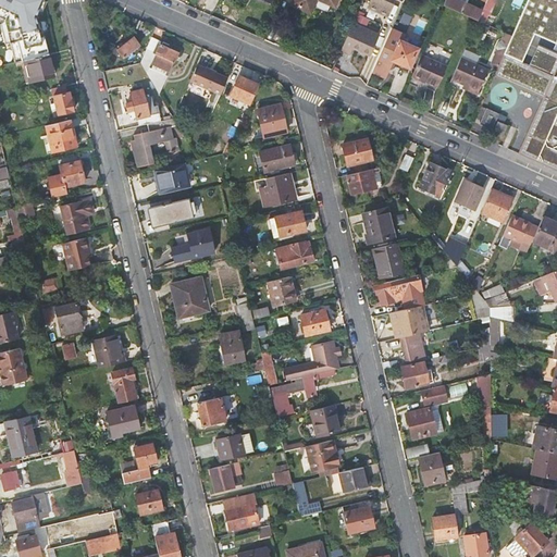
[(0,0),(0,17),(3,20),(2,25),(9,44),(13,42),(17,61),(26,59),(51,53),(44,20),(36,16),(42,0),(0,0)]
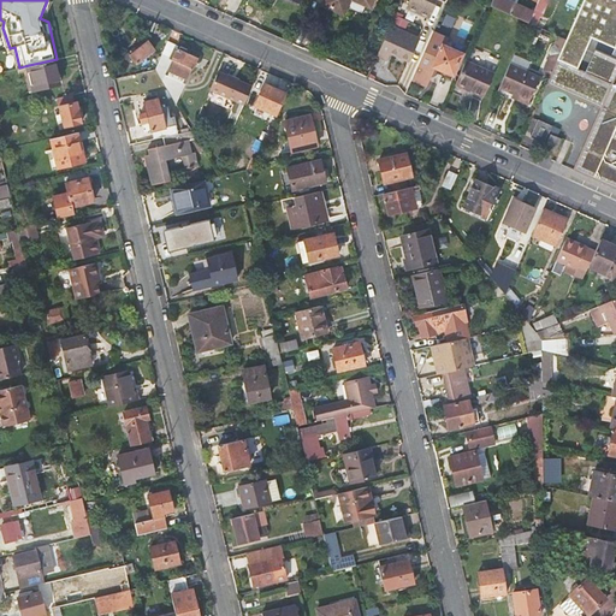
[(325,0),(324,4),(344,13),(350,0),(356,0),(371,6),(373,0),(325,0)]
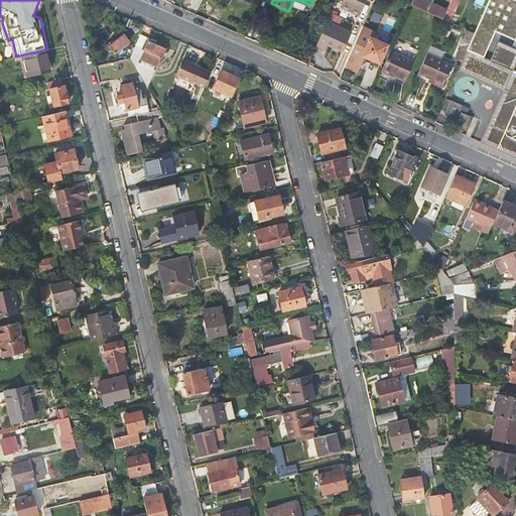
[(356,11),(363,12),(367,2),(365,1),(364,0),(345,0),(344,4),(349,8),(356,11)]
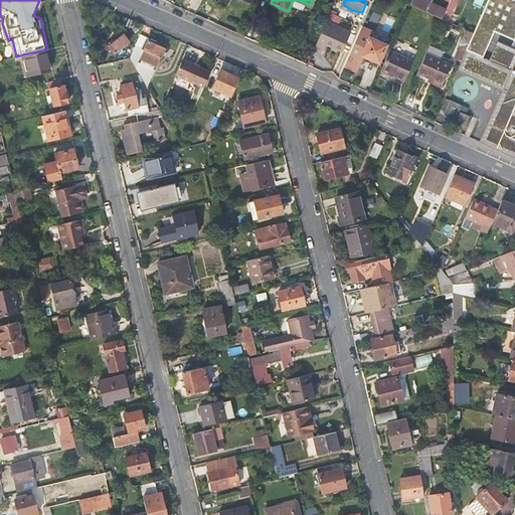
[(412,0),(410,5),(443,19),(447,11),(448,8),(435,3),(436,0),(412,0)]
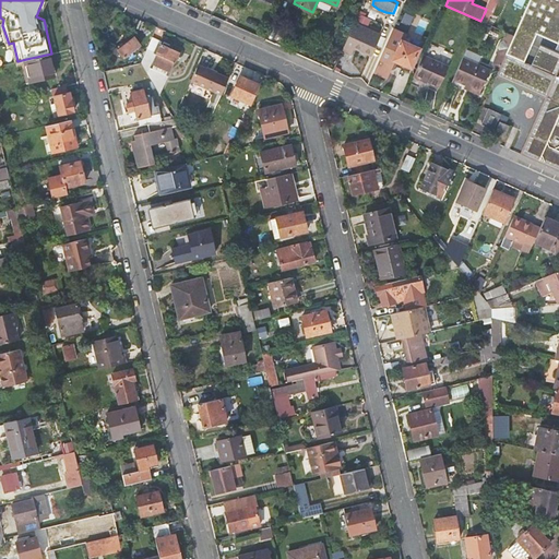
[(499,0),(489,0),(486,9),(485,12),(492,15),(499,0)]
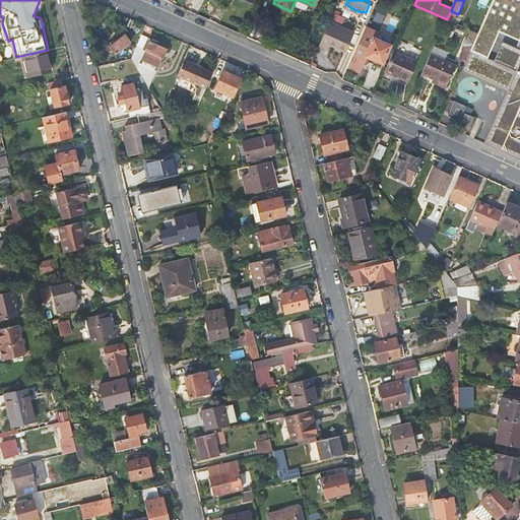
[(519,0),(493,0),(478,34),(471,51),(486,58),(498,34),(517,42),(519,36),(519,0)]
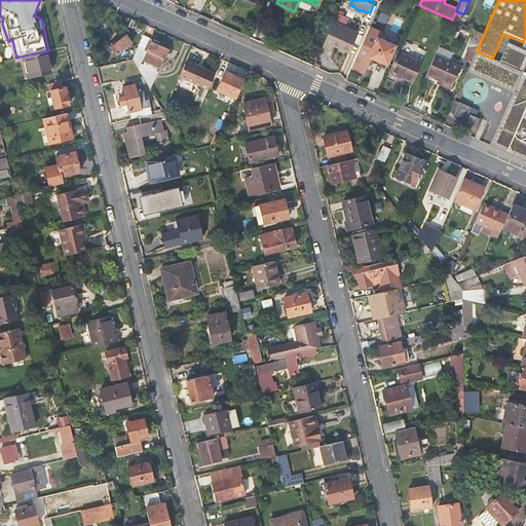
[(359,34),(337,25),(335,31),(331,29),(326,40),(333,43),(334,42),(342,45),(342,47),(350,51),(359,34)]
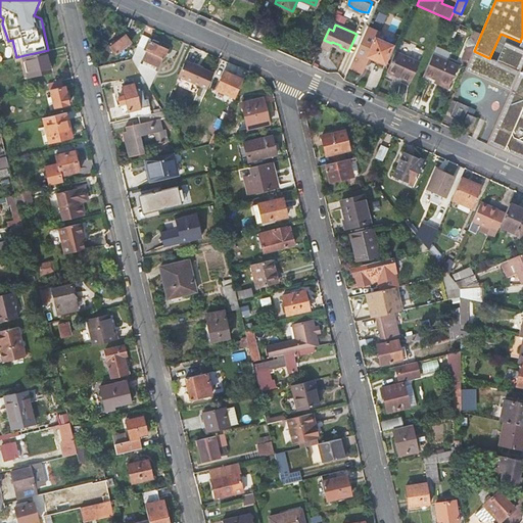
[(381,33),(369,27),(350,68),(363,75),(370,58),(384,64),(392,46),(378,40),(381,33)]
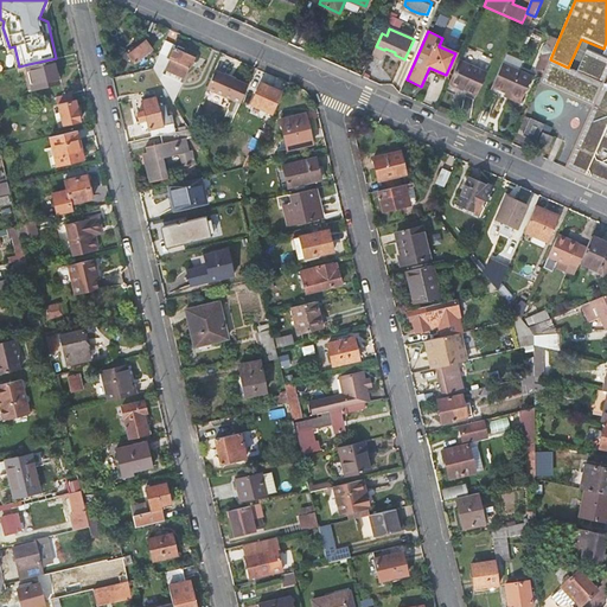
[(538,69),(544,72),(550,59),(558,39),(553,36),(550,42),(548,44),(544,51),(544,55),(538,69)]
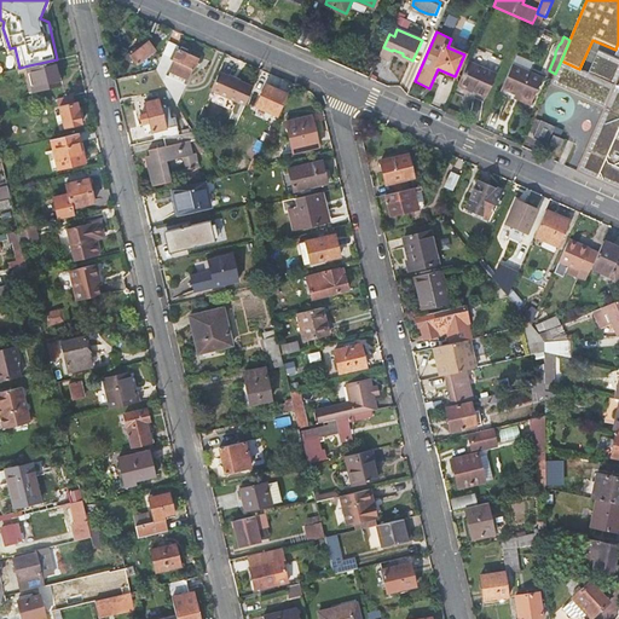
[(180,45),(169,40),(163,55),(172,57),(173,53),(177,55),(179,47),(180,45)]
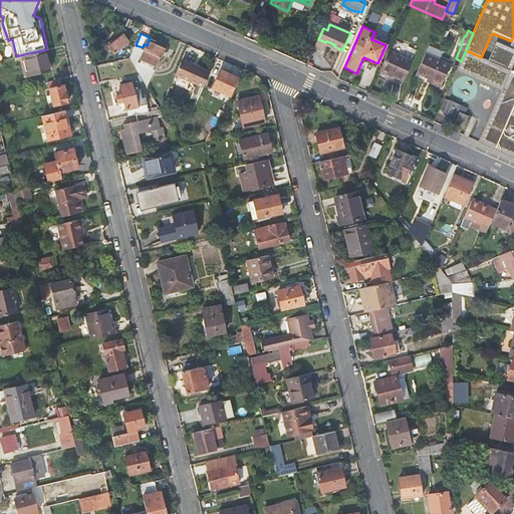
[(130,41),(124,34),(109,45),(107,43),(102,47),(106,52),(111,48),(118,57),(122,53),(120,49),(130,41)]
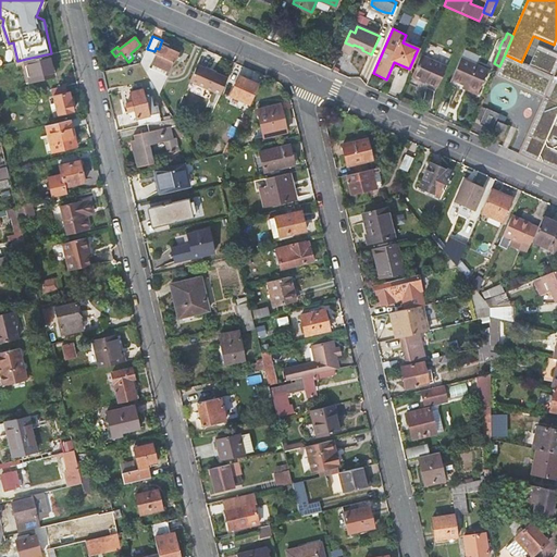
[(156,48),(155,51),(147,49),(141,62),(157,87),(160,94),(180,51),(161,42),(159,49),(156,48)]
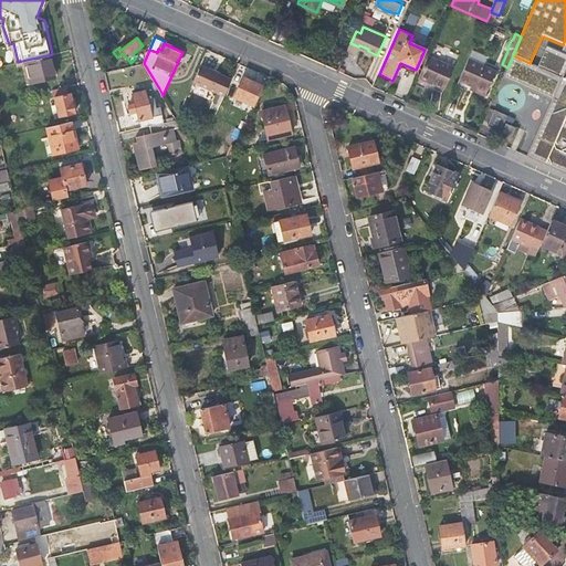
[(565,52),(544,43),(534,64),(562,76),(565,65),(565,52)]
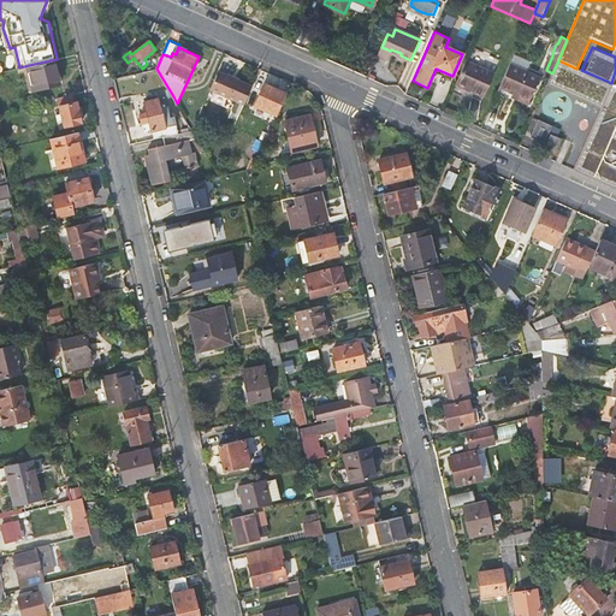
[(63,82),(57,59),(29,65),(35,89),(63,82)]
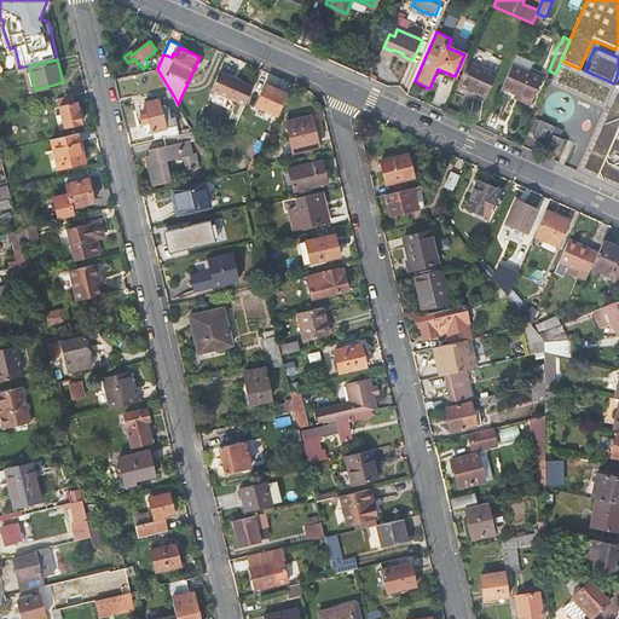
[(561,61),(555,74),(550,84),(605,108),(615,85),(614,84),(584,70),(579,69),(561,61)]
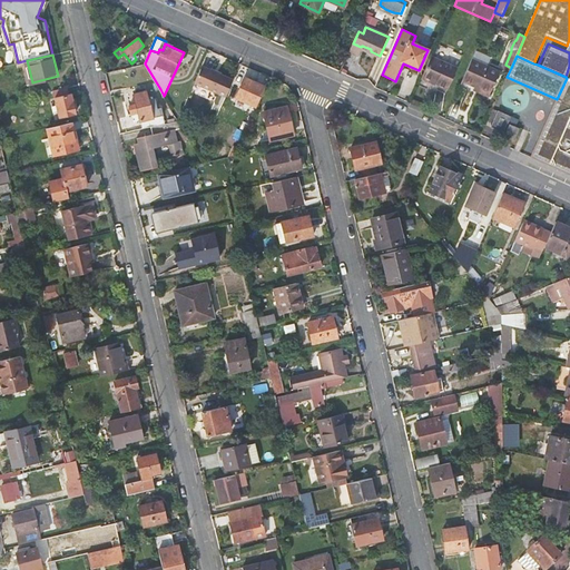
[(438,94),(439,91),(441,87),(450,90),(459,69),(432,57),(419,86),(438,94)]
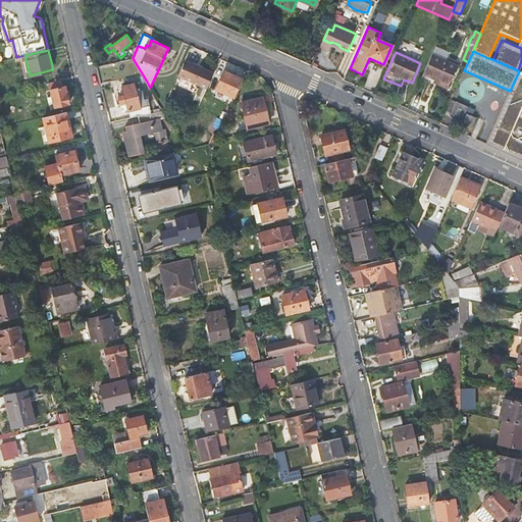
[(459,67),(432,55),(424,74),(433,77),(439,81),(437,85),(449,90),(459,67)]
